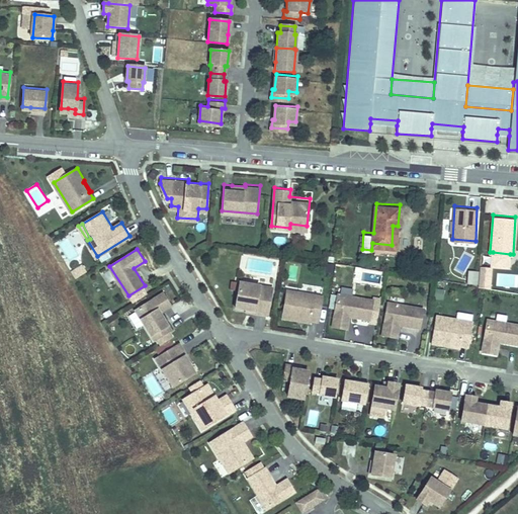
[(509,265),(510,254),(493,252),(492,264),(509,265)]
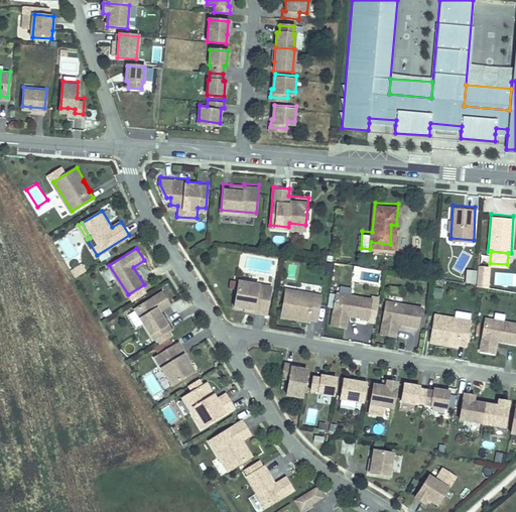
[(75,275),(87,268),(82,260),(70,267),(75,275)]
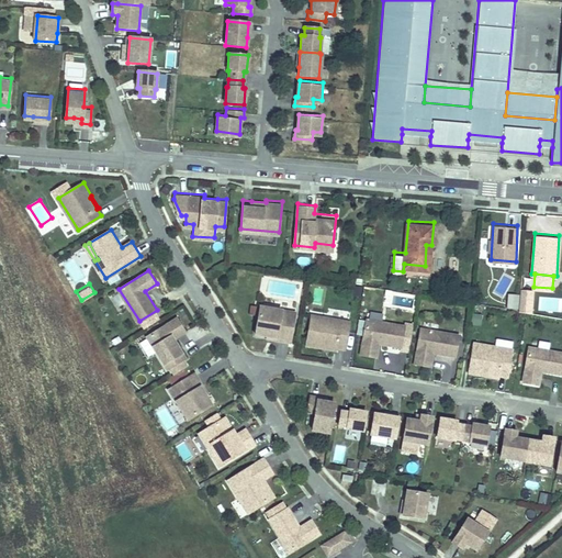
[(531,310),(532,298),(529,298),(530,287),(521,287),(520,309),(531,310)]
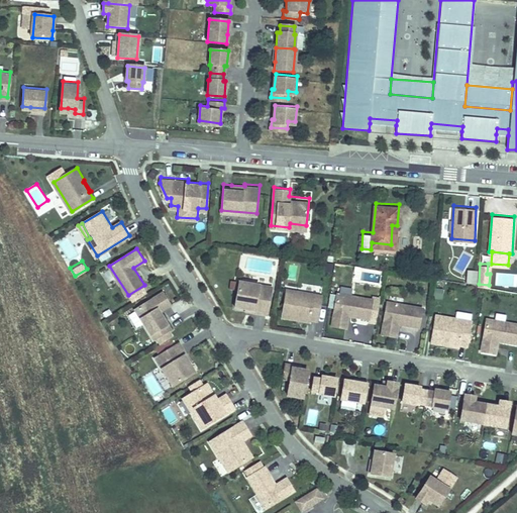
[(466,268),(467,281),(477,281),(477,268),(466,268)]
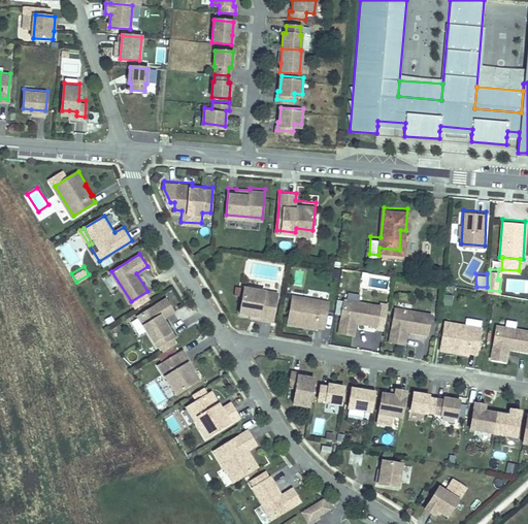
[(272,320),(276,291),(243,286),(239,312),(245,313),(258,315),(257,317),(272,320)]
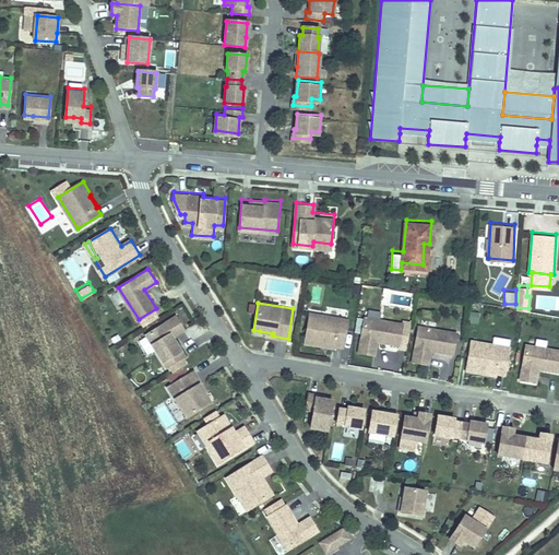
[(477,320),(478,310),(471,309),(468,319),(477,320)]
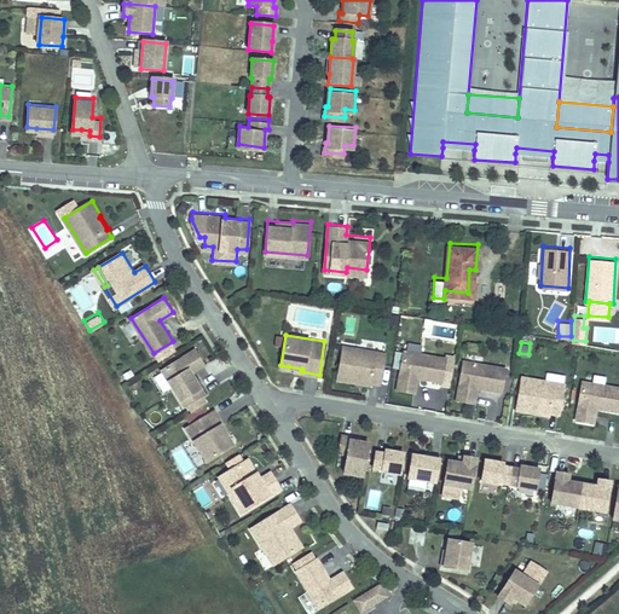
[(379,382),(383,352),(342,345),(336,377),(354,380),(354,377),(370,380),(379,382)]
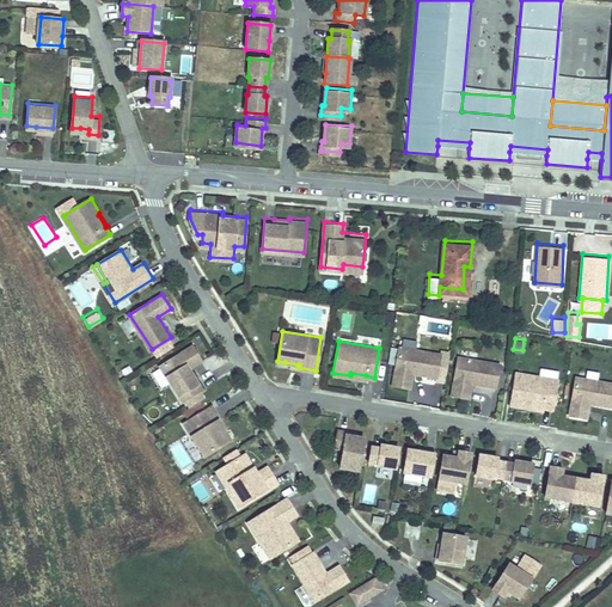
[(202,388),(189,367),(202,359),(194,344),(160,365),(183,399),(202,388)]
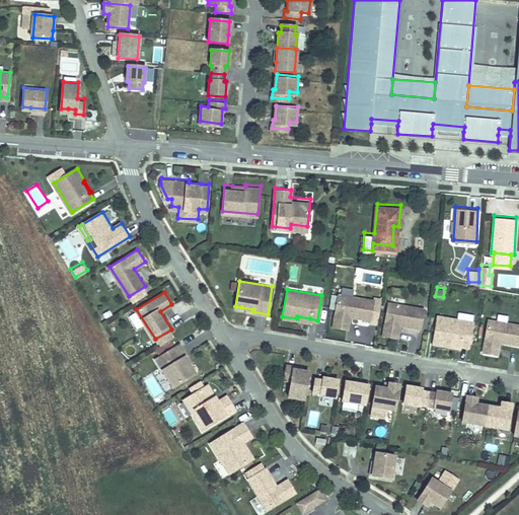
[(370,318),(373,299),(338,293),(332,324),(347,327),(349,314),(370,318)]
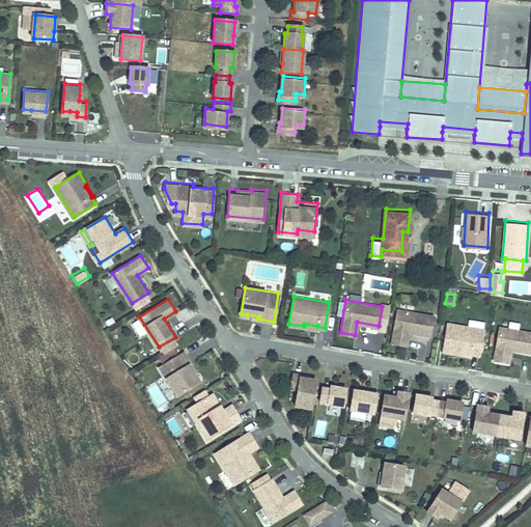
[(429,334),(434,314),(397,308),(391,341),(406,343),(409,330),(429,334)]
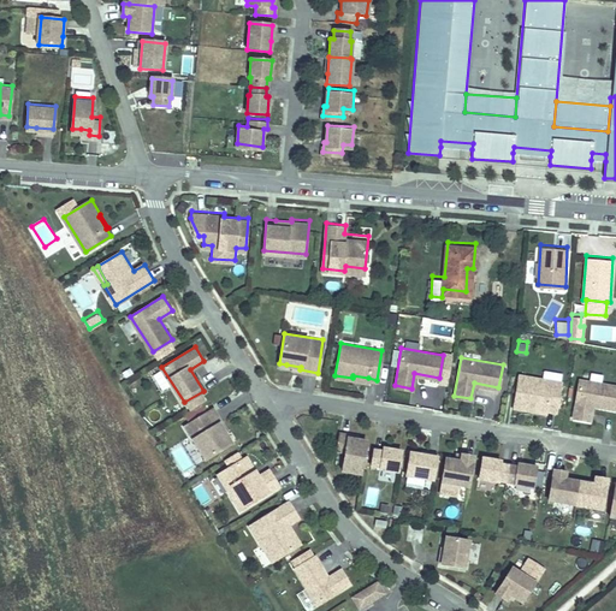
[(556,410),(561,380),(520,373),(514,405),(531,408),(531,405),(546,408),(556,410)]
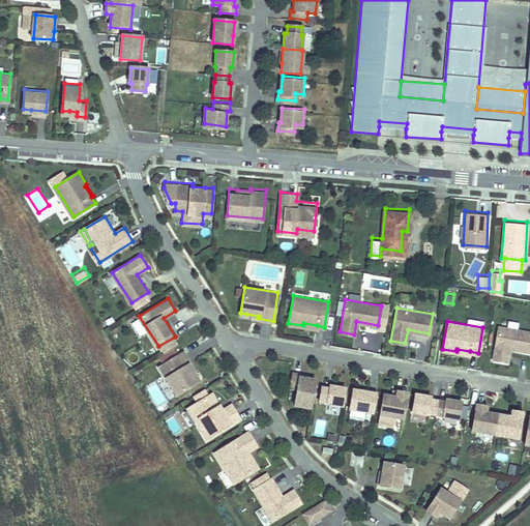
[(529,350),(529,329),(499,325),(493,358),(507,360),(510,347),(529,350)]
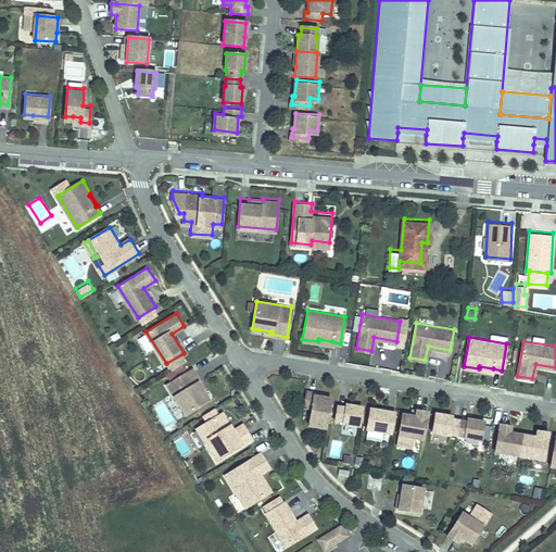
[(353,350),(353,358),(371,360),(373,352),(353,350)]
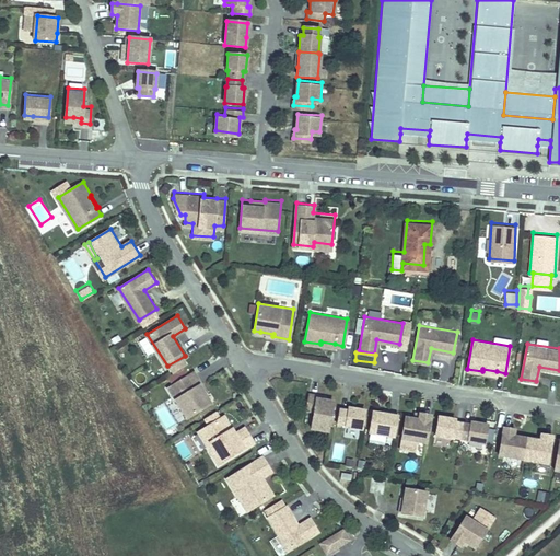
[(168,374),(172,380),(187,372),(185,367),(168,374)]
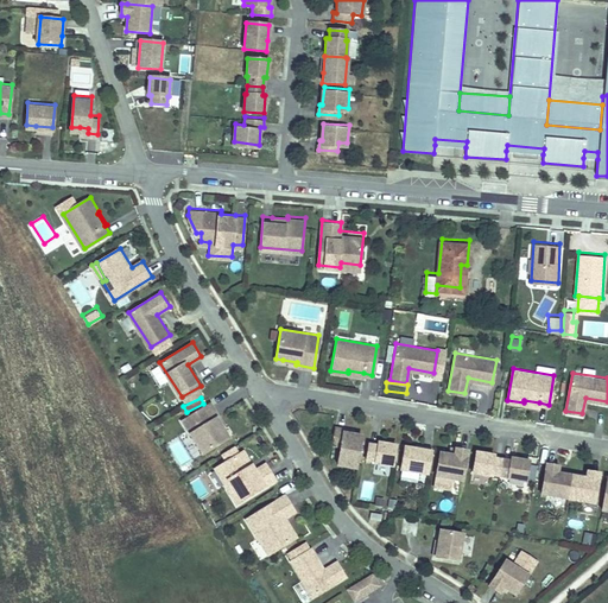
[(229,437),(223,426),(217,417),(220,416),(211,402),(184,419),(204,452),(229,437)]
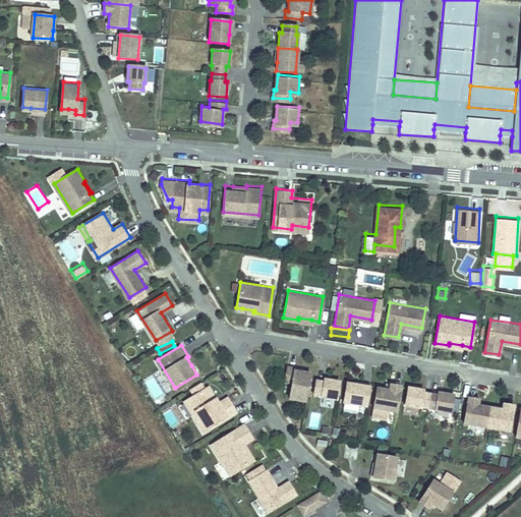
[(305,400),(310,372),(303,370),(295,370),(296,367),(288,366),(284,391),(291,392),(290,398),(305,400)]
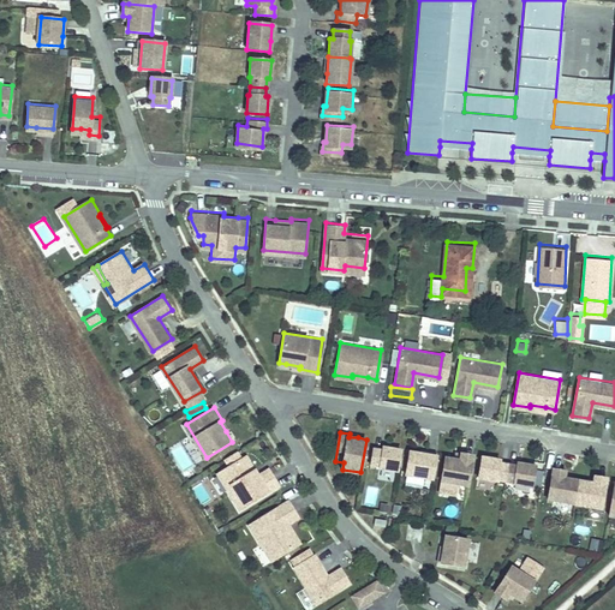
[(398,470),(401,449),(383,446),(383,449),(374,447),(371,464),(381,466),(380,467),(398,470)]
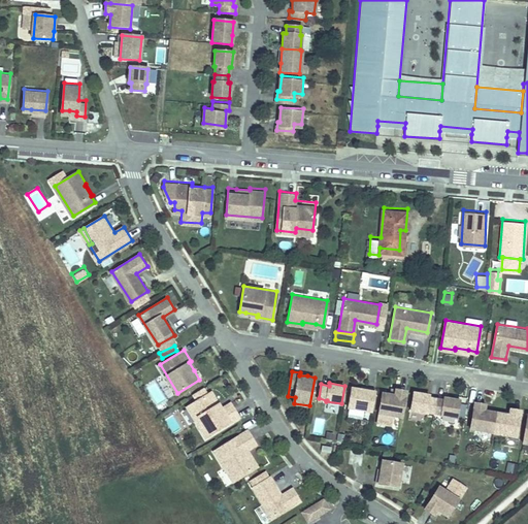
[(371,411),(374,391),(360,389),(352,387),(349,407),(371,411)]
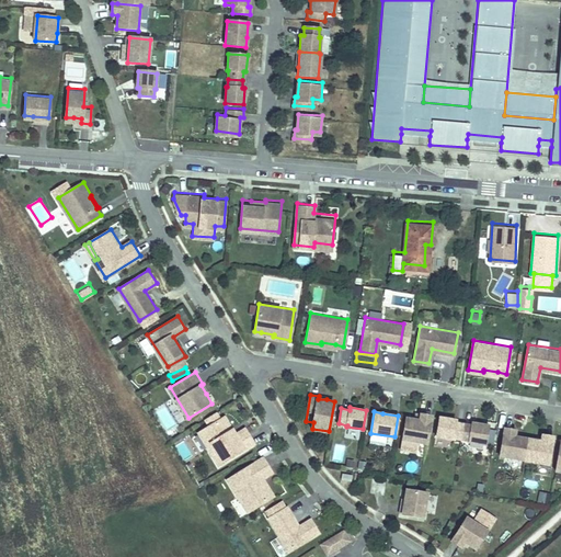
[(427,442),(432,415),(421,412),(421,416),(420,419),(414,418),(407,417),(403,439),(427,442)]
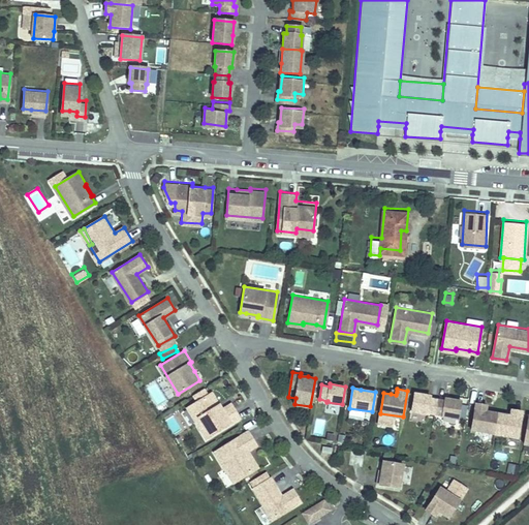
[(240,418),(231,403),(222,408),(212,392),(191,404),(200,420),(197,422),(207,437),(240,418)]
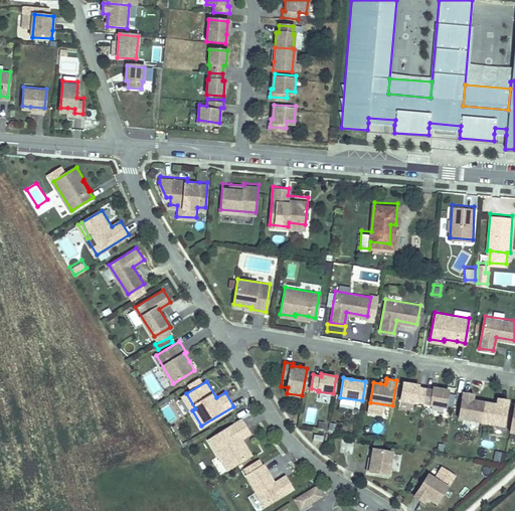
[(423,401),(425,388),(418,387),(418,384),(404,381),(401,399),(416,401),(416,400),(423,401)]
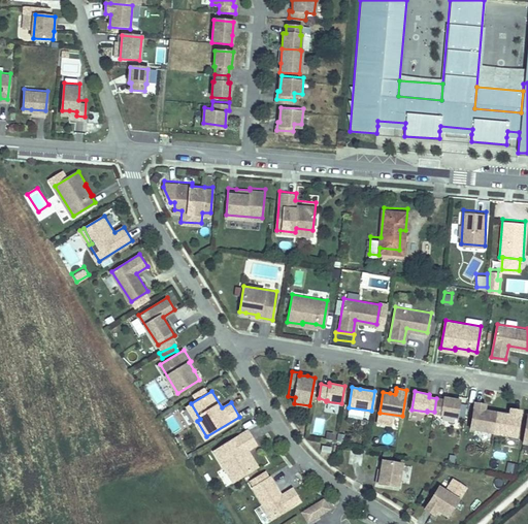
[(457,417),(460,399),(444,396),(444,399),(436,398),(434,412),(441,414),(441,415),(457,417)]
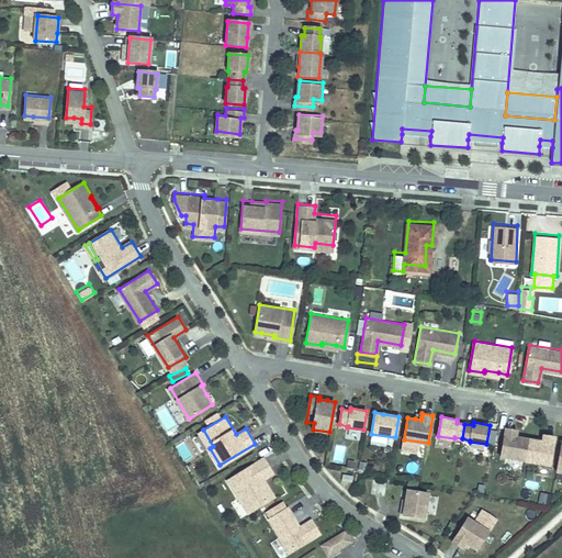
[(525,459),(529,437),(520,436),(516,436),(516,434),(517,430),(506,427),(502,456),(525,459)]
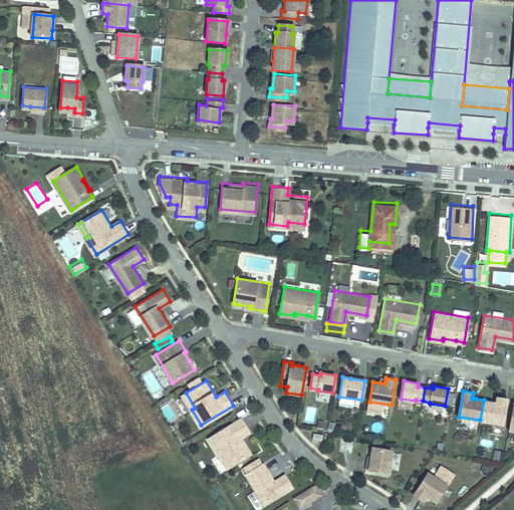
[(195,408),(186,393),(183,395),(192,410),(195,408)]
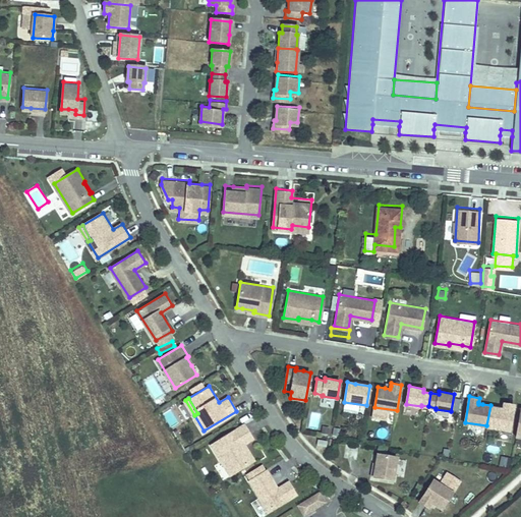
[(510,429),(514,404),(504,402),(504,406),(503,408),(499,407),(490,405),(486,425),(510,429)]
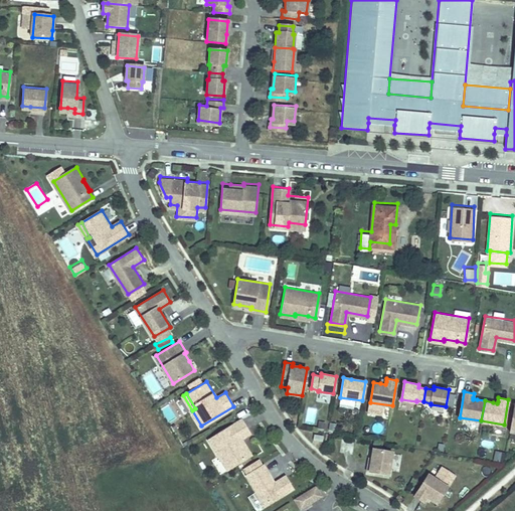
[(251,454),(241,438),(250,433),(241,418),(209,439),(219,455),(222,453),(231,467),(251,454)]
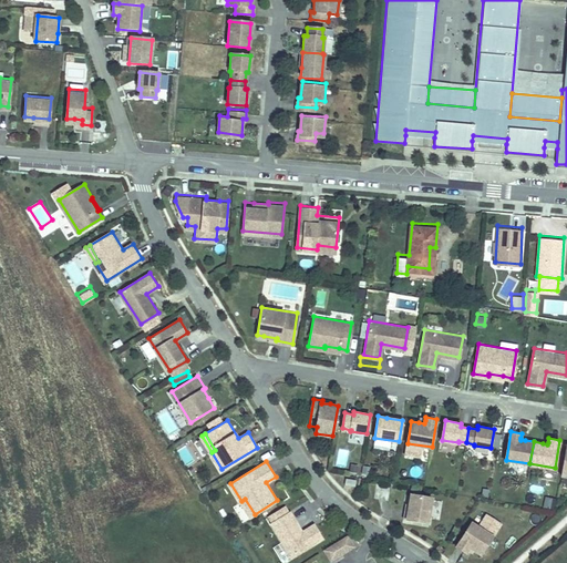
[(428,522),(432,497),(411,493),(409,503),(406,518),(428,522)]
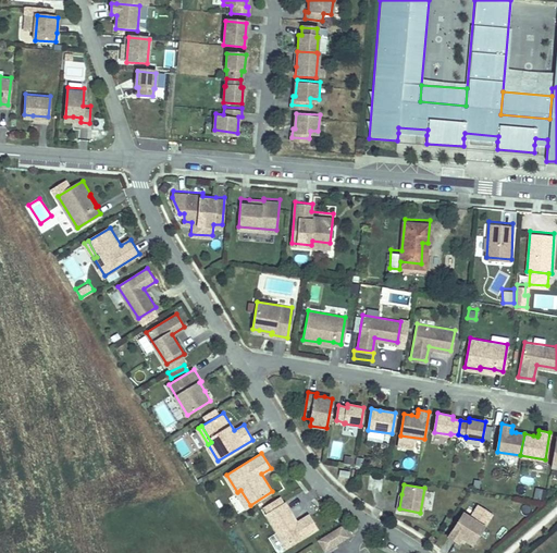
[(544,496),(546,487),(535,484),(533,494),(544,496)]
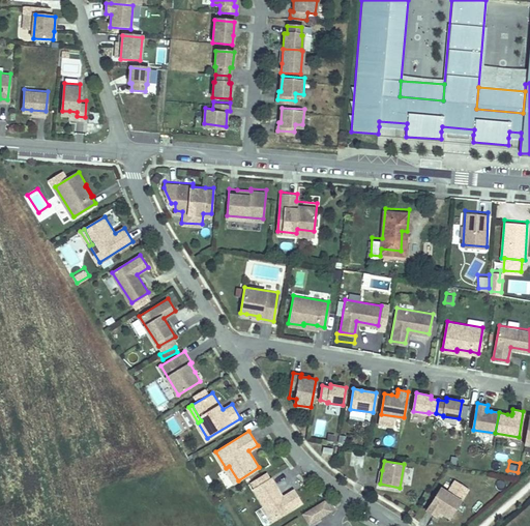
[(238,480),(229,466),(226,468),(234,483),(238,480)]
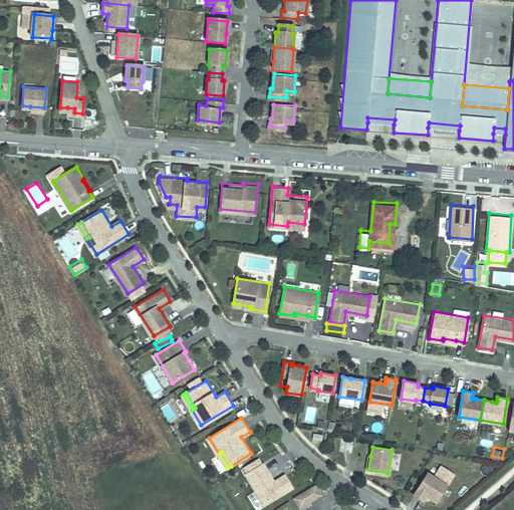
[(265,504),(292,487),(285,475),(274,482),(263,464),(247,475),(265,504)]
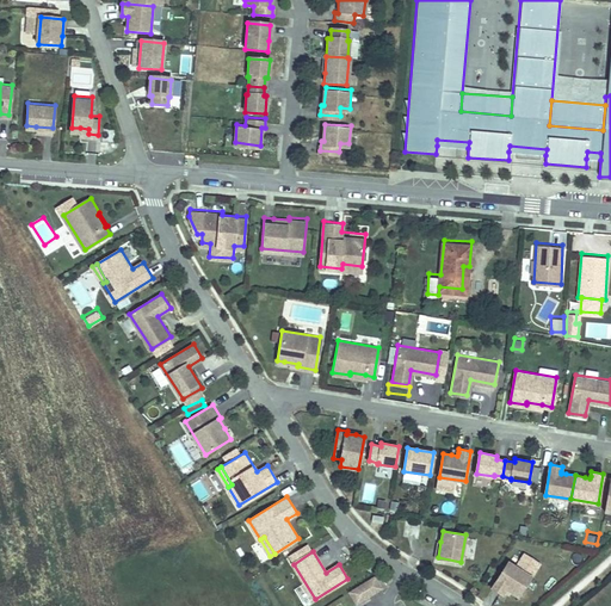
[(518,595),(531,575),(508,561),(492,587),(503,593),(504,591),(506,588),(511,591),(518,595)]
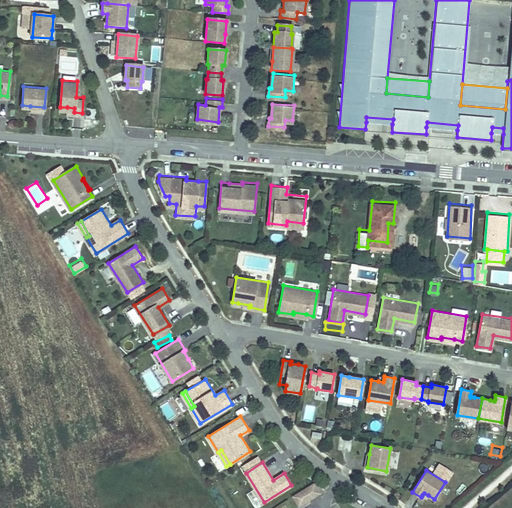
[(299,505),(320,492),(314,482),(293,495),(299,505)]
